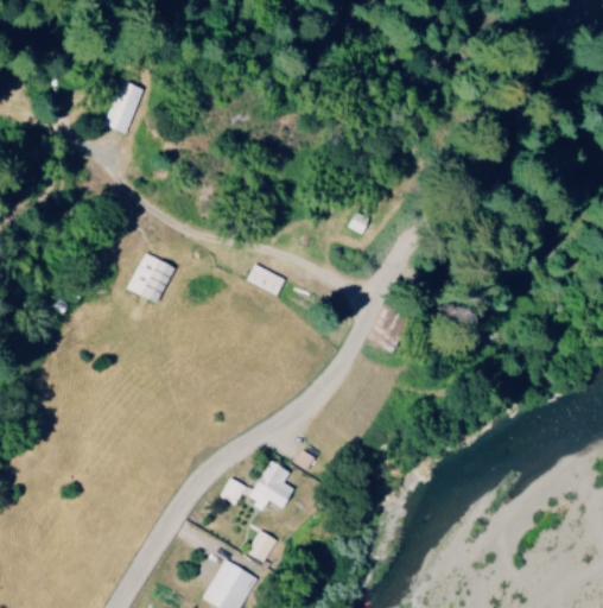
[(106,126),(127,134),(147,89),(126,80),(106,126)]
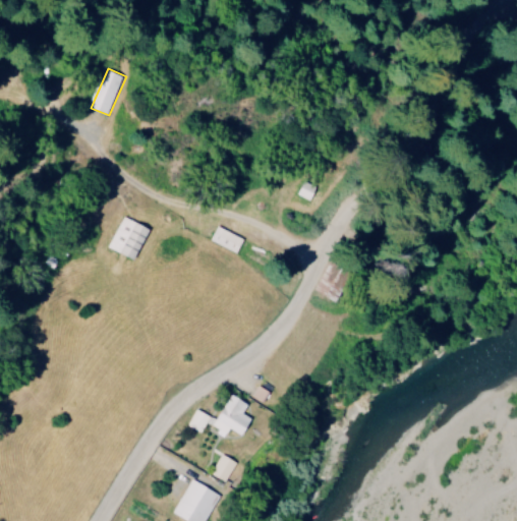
[(150,229),(125,217),(109,248),(133,259),(150,229)]
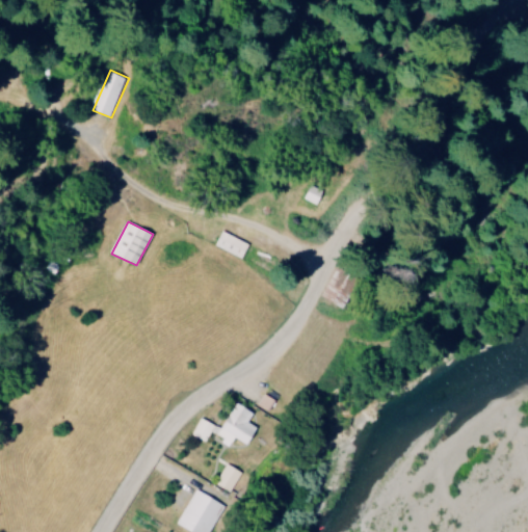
[(249,244),(222,231),(215,245),(242,258),(249,244)]
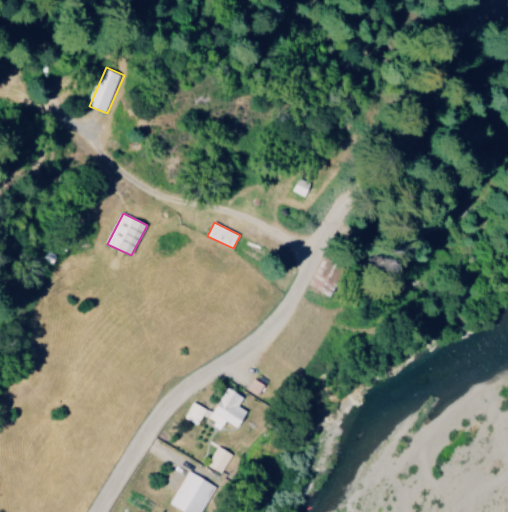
[(243,398),(226,387),(212,412),(207,409),(203,416),(222,427),(226,421),(236,427),(246,411),(238,406),(243,398)]
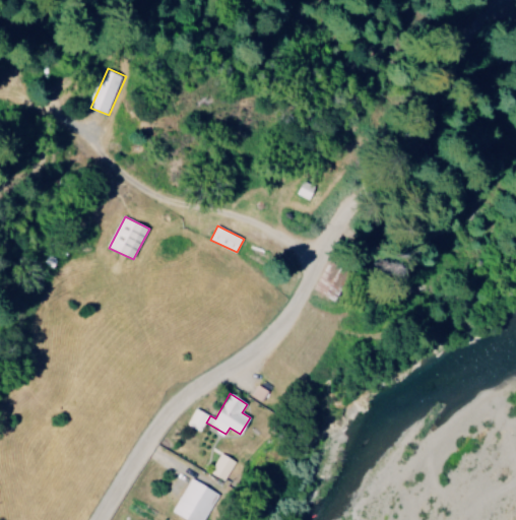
[(188,426),(201,432),(209,415),(196,408),(188,426)]
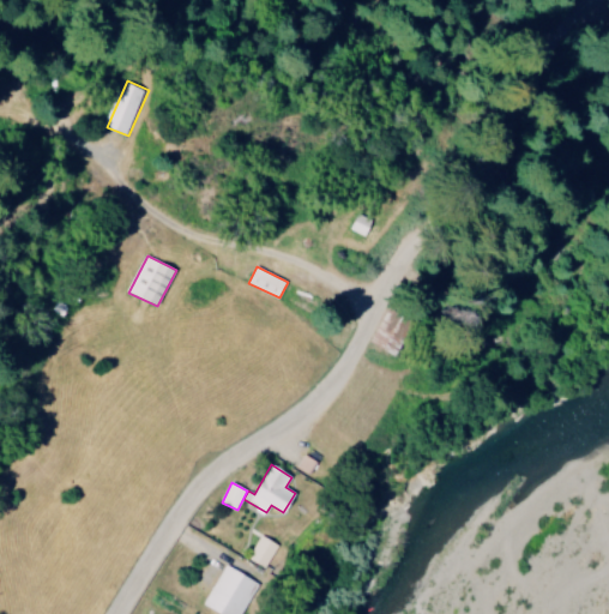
[(279,546),(263,535),(248,559),(266,569),(279,546)]
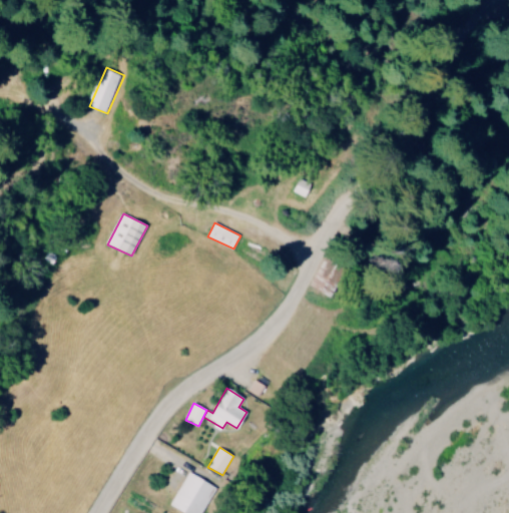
[(200,512),(216,489),(190,472),(170,504),(183,512),(200,512)]
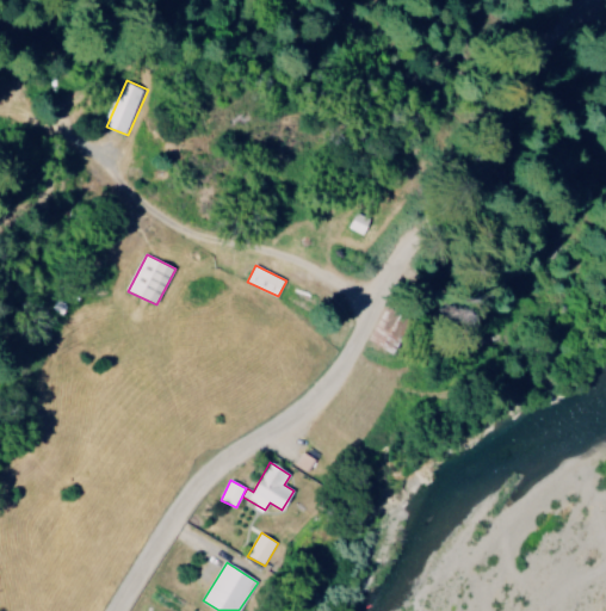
All buildings are outlined.
